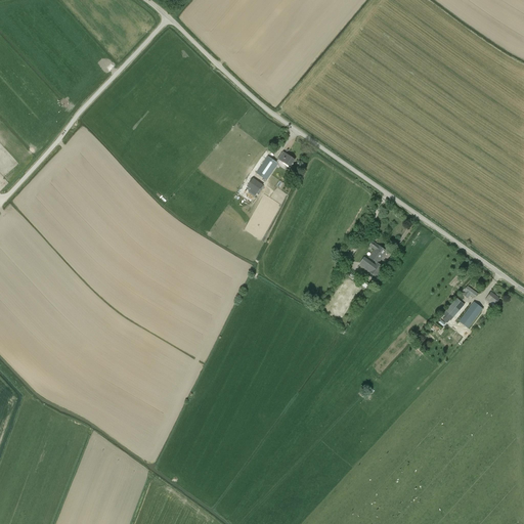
[(278,160),(290,167),(295,160),(287,155),(286,157),(281,154),(278,160)]
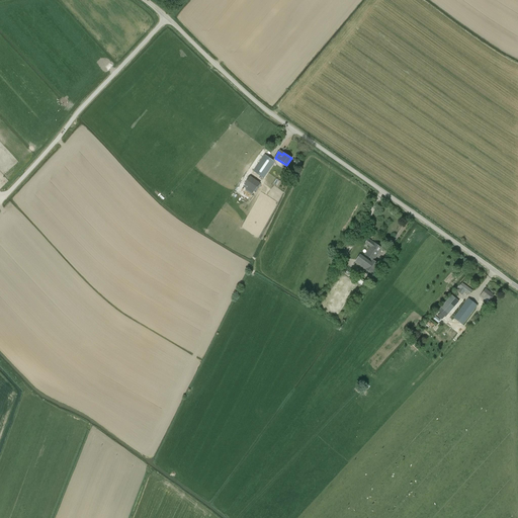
[(263,179),(275,162),(265,155),(253,172),(263,179)]
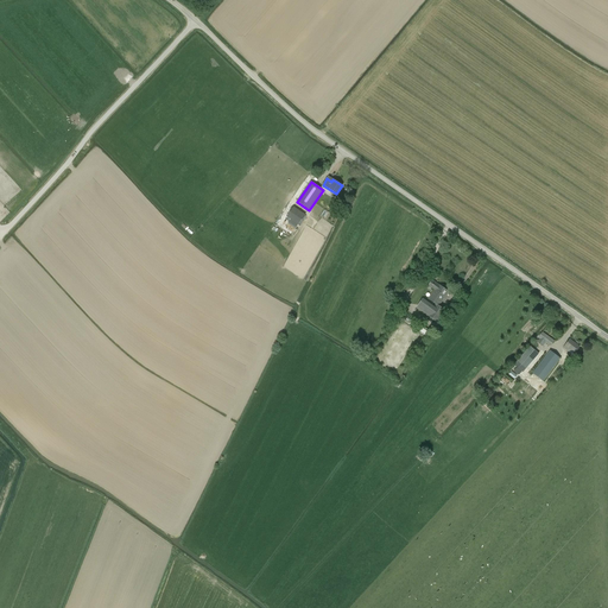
[(305,215),(293,207),(286,217),(298,225),(305,215)]
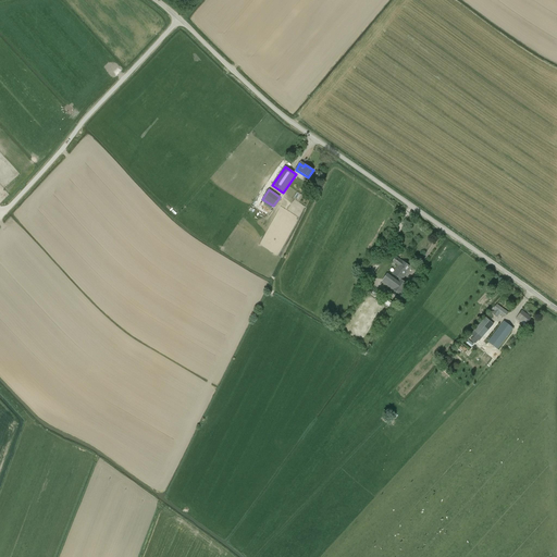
[(395,263),(398,265),(393,273),(399,279),(397,281),(387,273),(381,282),(390,287),(400,296),(408,285),(401,280),(411,268),(401,260),(401,261),(396,257),(392,262),(394,263),(395,263)]
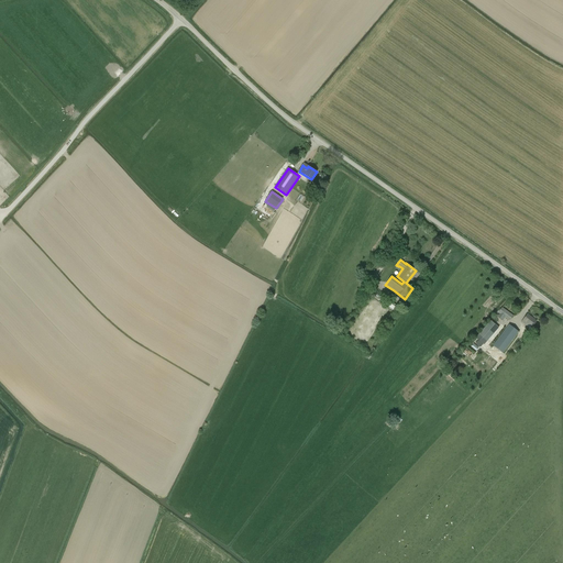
[(388,299),(384,305),(395,312),(399,307),(388,299)]
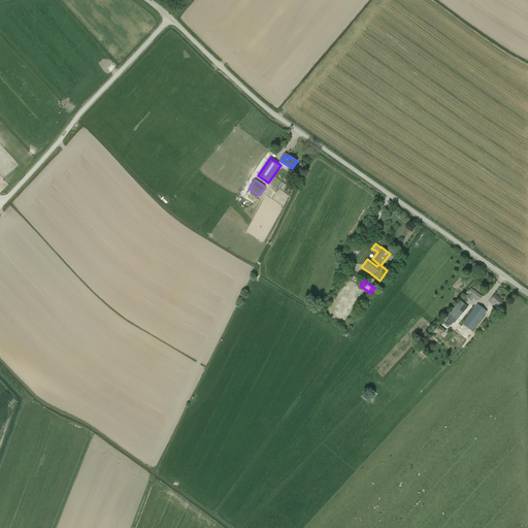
[(482,296),(471,288),(467,293),(477,301),(482,296)]
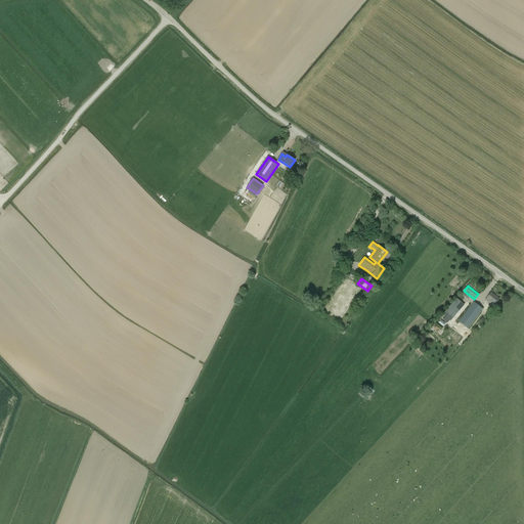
[(499,299),(491,292),(485,300),(489,303),(491,301),(495,304),(499,299)]
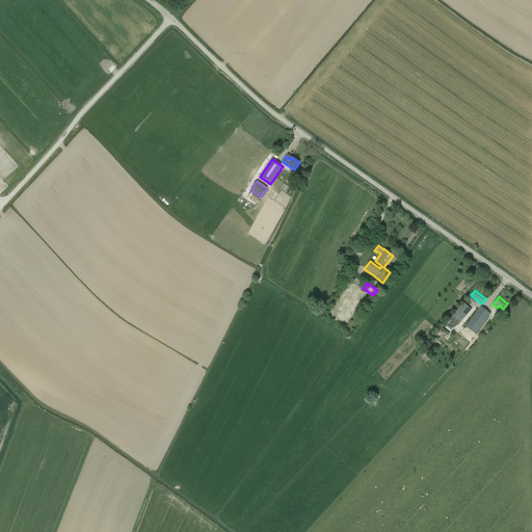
[(461,324),(462,323),(466,326),(475,334),(490,314),(481,307),(477,311),(473,309),(472,310),(466,304),(463,303),(453,316),(461,324)]
